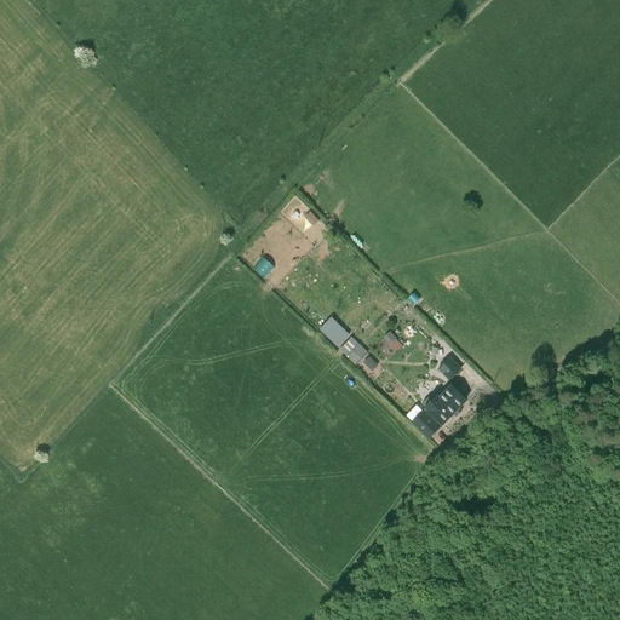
[(334,327),(326,336),(331,340),(339,332),(334,327)]
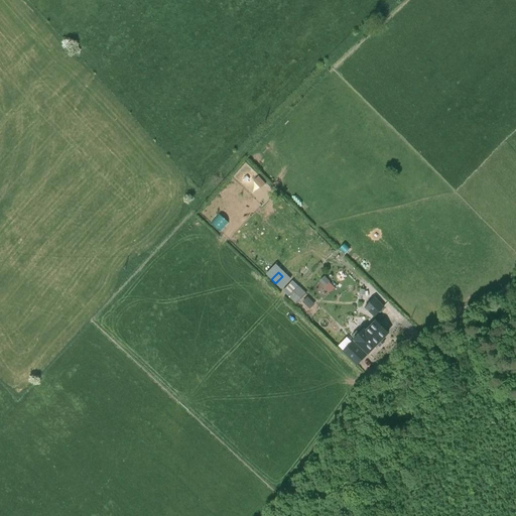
[(277,285),(283,291),(289,286),(282,280),(277,285)]
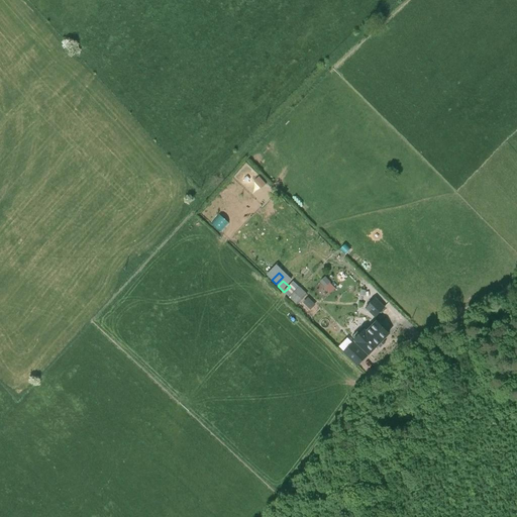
[(284,292),(290,298),(300,288),(294,283),(290,287),(284,292)]
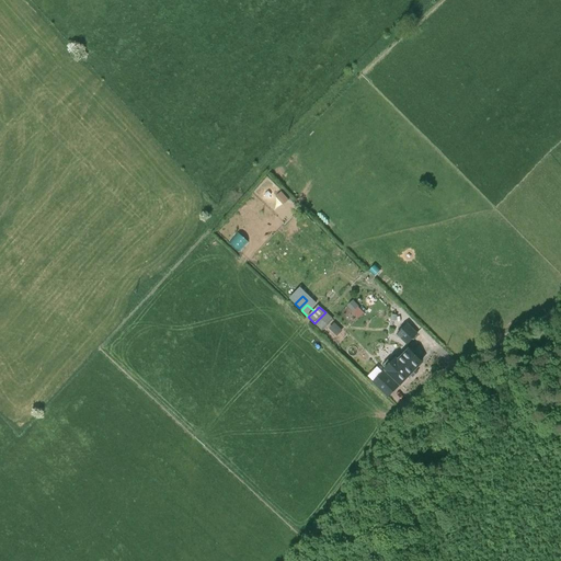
[(333,320),(325,312),(315,323),(322,331),(333,320)]
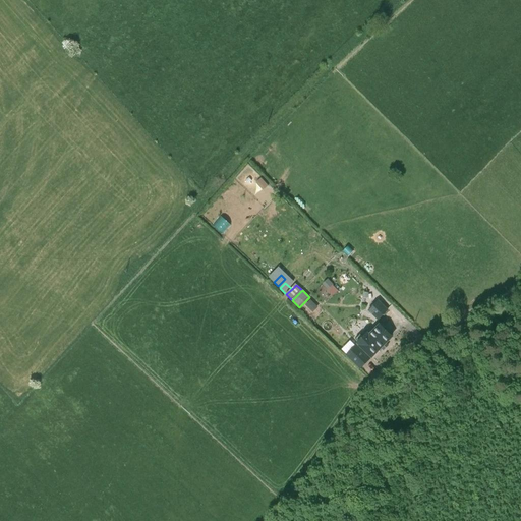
[(311,298),(305,303),(311,311),(319,305),(311,298)]
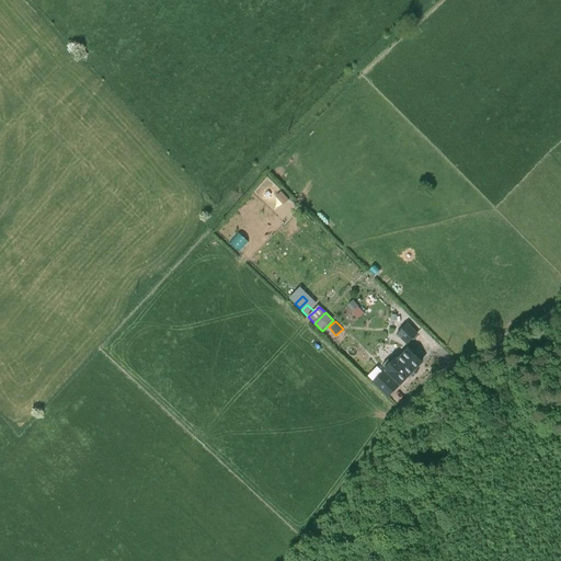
[(408,324),(398,335),(408,345),(419,335),(408,324)]
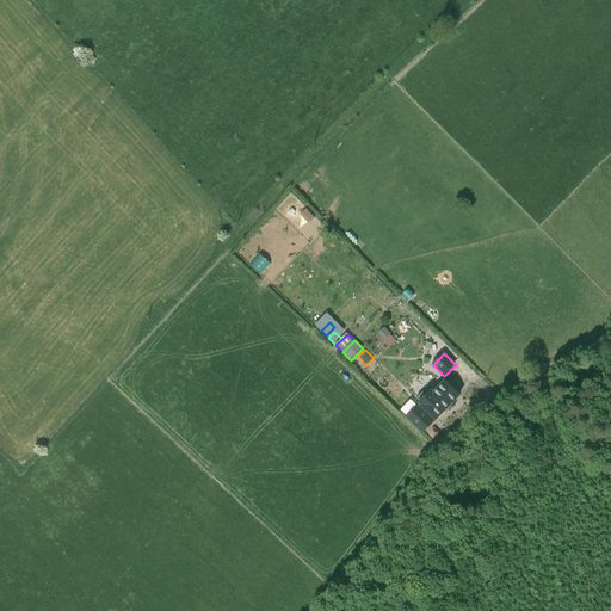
[(420,403),(438,420),(462,395),(446,381),(434,393),(432,390),(420,403)]
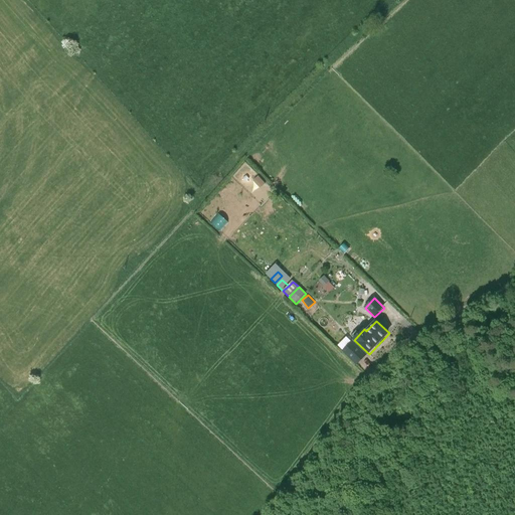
[(366,355),(353,342),(343,352),(357,365),(366,355)]
